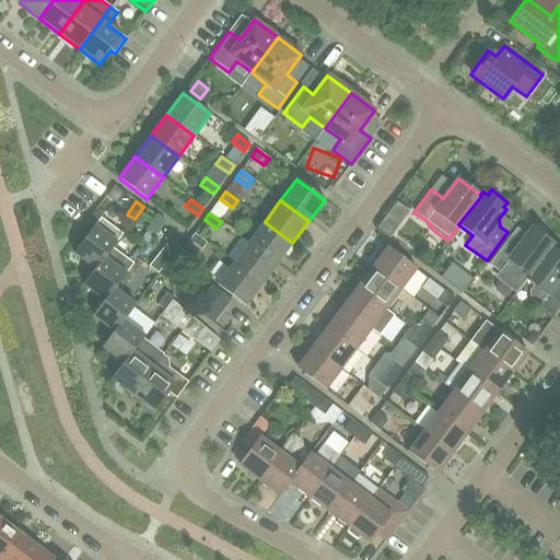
[(113,248),(123,234),(101,218),(73,253),(95,269),(105,257),(105,258),(113,248)]
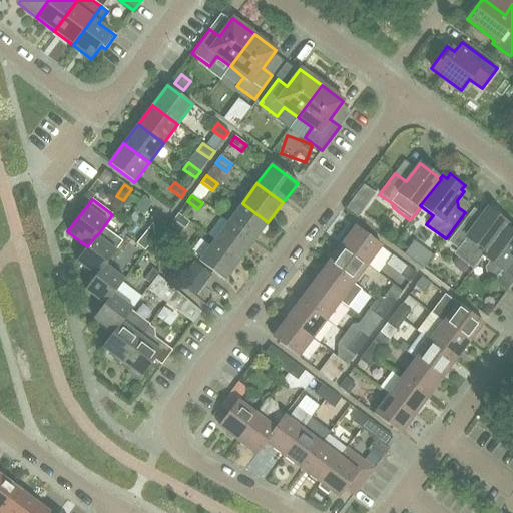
[(150,203),(143,199),(135,210),(142,215),(150,203)]
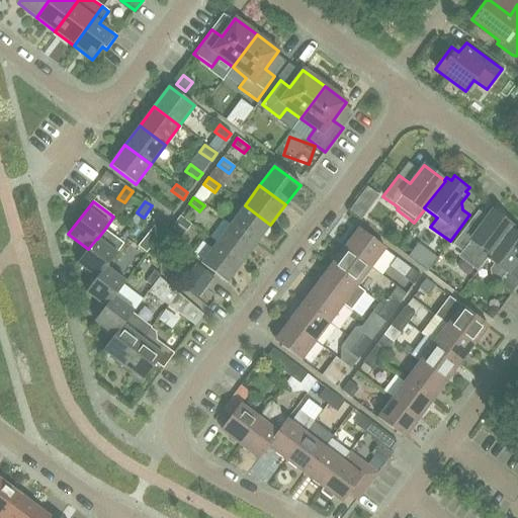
[(364,210),(353,202),(347,209),(359,219),(364,210)]
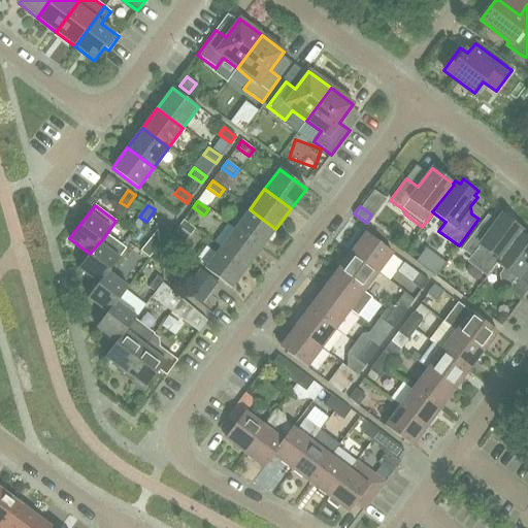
[(261,249),(275,229),(250,209),(235,229),(261,249)]
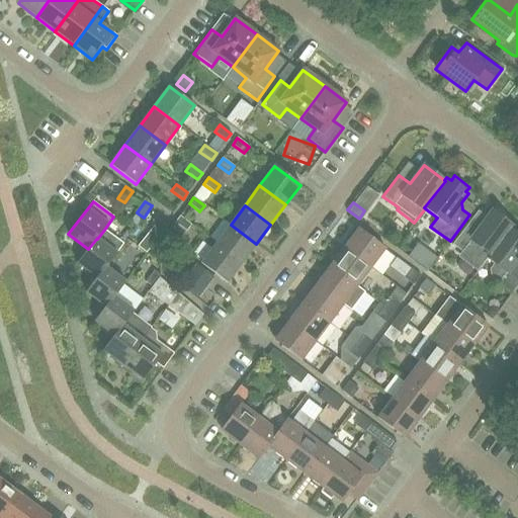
[(512,227),(504,220),(504,218),(503,214),(502,212),(500,211),(498,210),(495,210),(493,211),(477,233),(466,226),(452,245),(468,257),(480,252),(482,249),(490,255),(509,229),(510,230),(512,227)]
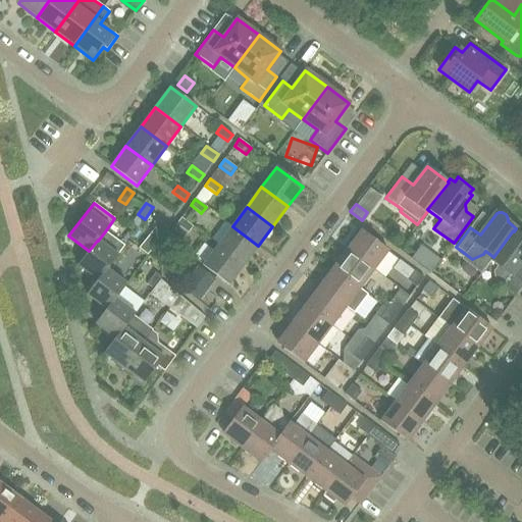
[(193,226),(181,218),(176,224),(188,233),(193,226)]
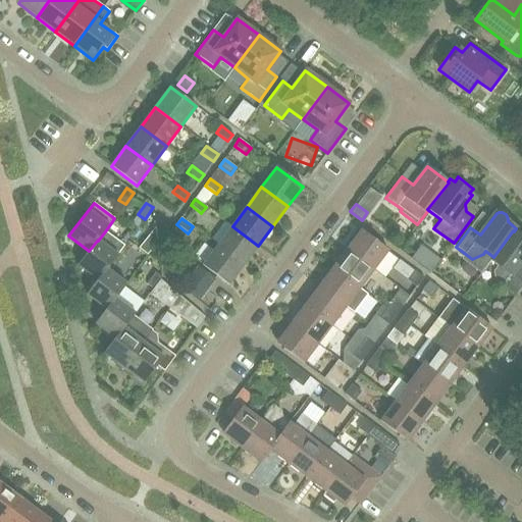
[(258,246),(232,226),(217,246),(244,265),(258,246)]
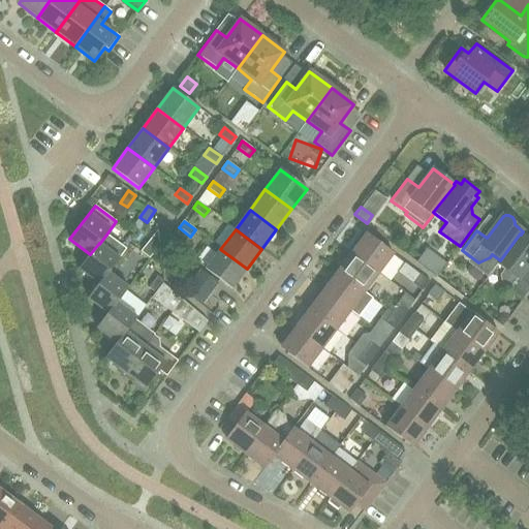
[(393,254),(366,234),(351,253),(378,274),(393,254)]
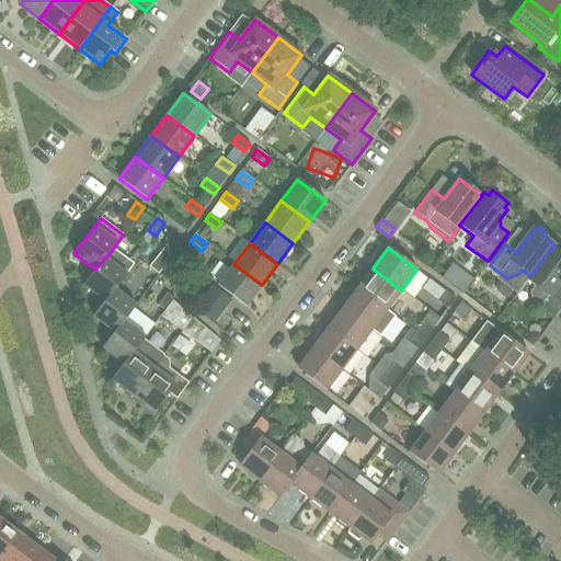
[(559,283),(560,279),(560,254),(552,249),(551,248),(530,276),(527,279),(536,285),(530,292),(531,302),(553,319),(560,308),(560,288),(559,287),(559,283)]
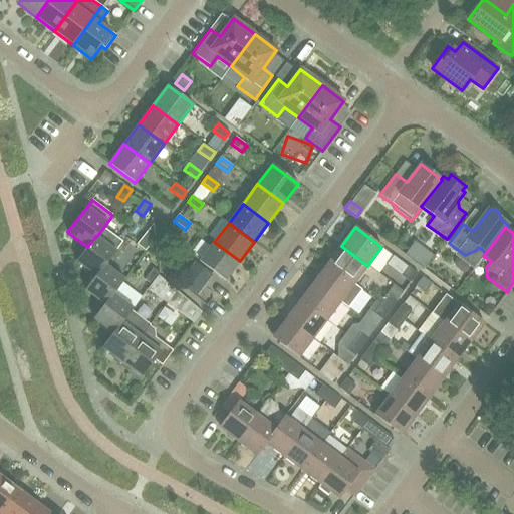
[(105,265),(115,251),(122,242),(103,228),(96,237),(96,236),(87,247),(76,261),(95,275),(96,276),(104,265),(105,265)]
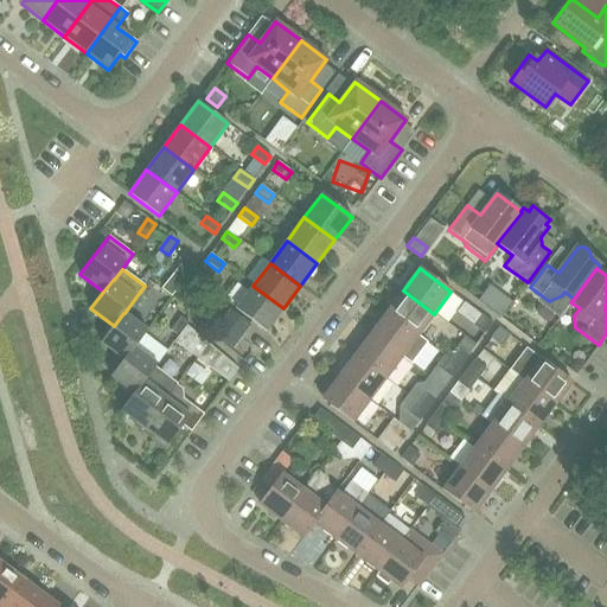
[(183,282),(176,276),(165,289),(173,295),(183,282)]
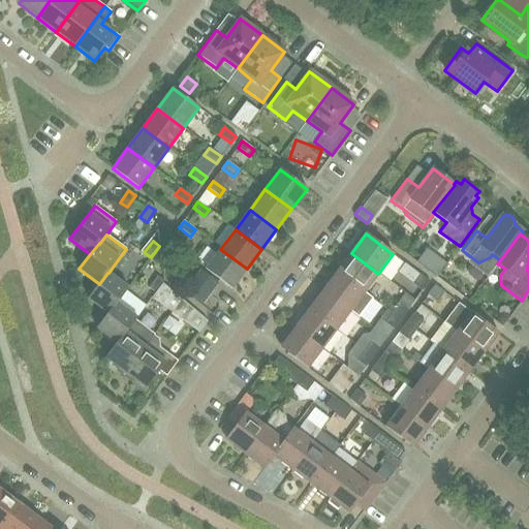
[(247,269),(220,249),(205,270),(231,289),(247,269)]
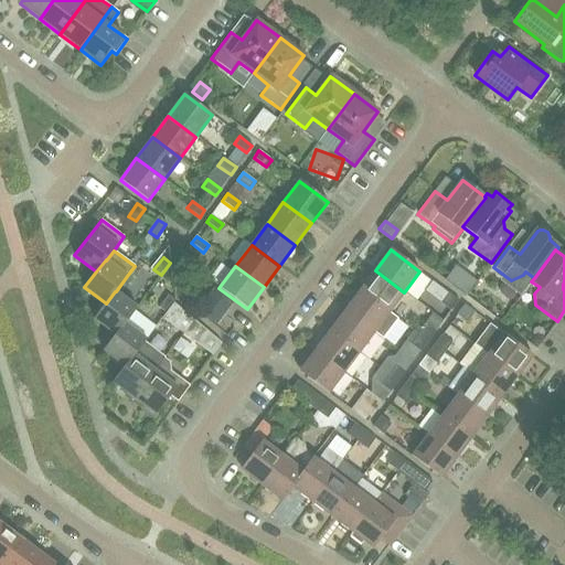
[(404,292),(375,270),(360,290),(388,312),(404,292)]
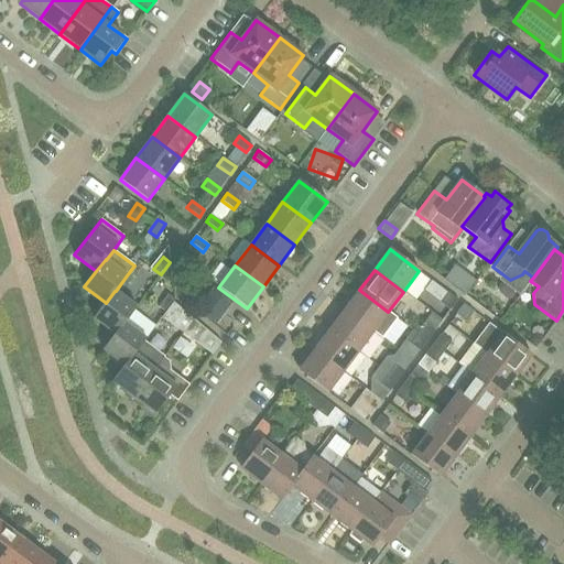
[(231,302),(214,290),(198,310),(216,323),(231,302)]
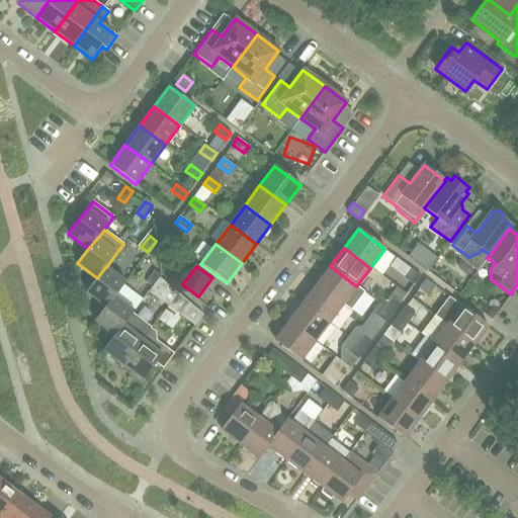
[(356,286),(330,266),(317,284),(343,305),(343,304),(352,310),(365,292),(356,286)]
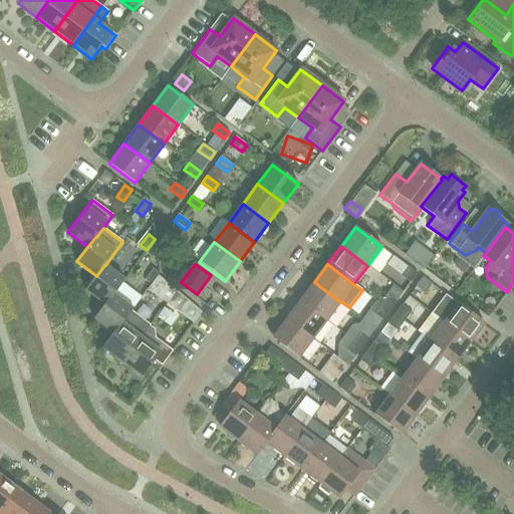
[(124,280),(105,265),(104,265),(96,276),(95,275),(85,290),(104,304),(104,305),(113,294),(124,280)]
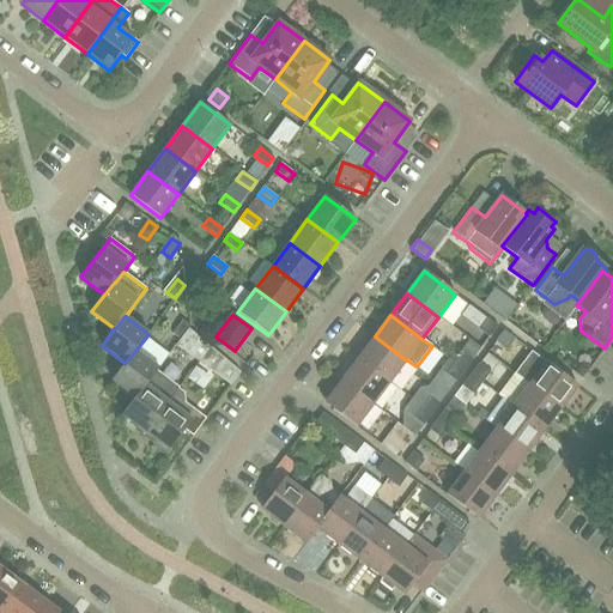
[(498,326),(486,317),(478,329),(489,338),(498,326)]
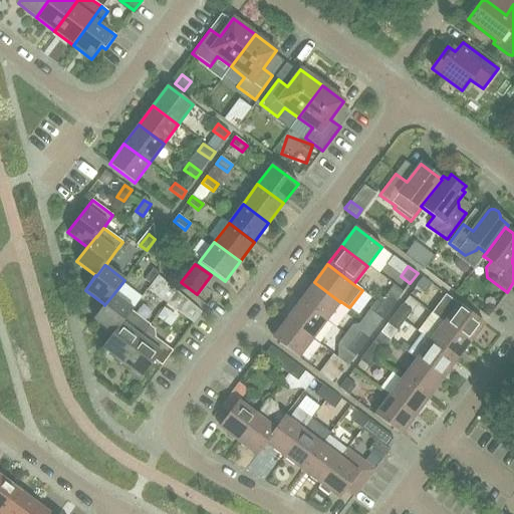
[(158,275),(159,274),(159,273),(153,269),(144,280),(151,285),(158,275)]
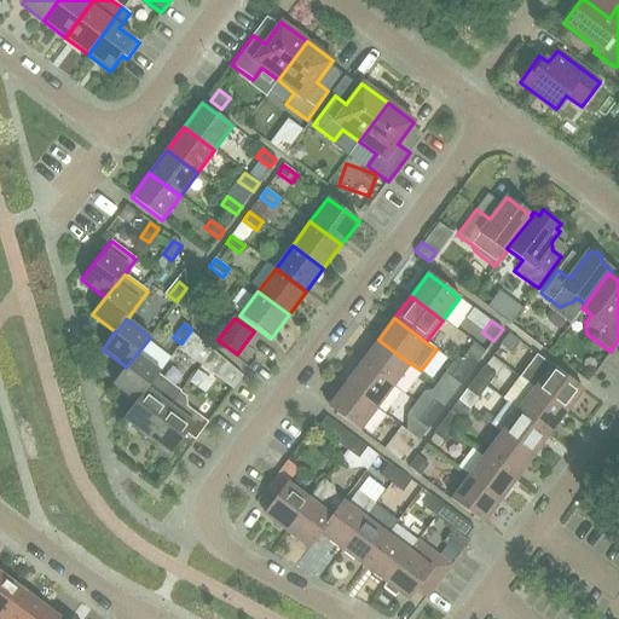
[(190,331),(181,343),(179,347),(202,364),(212,350),(204,343),(190,331)]
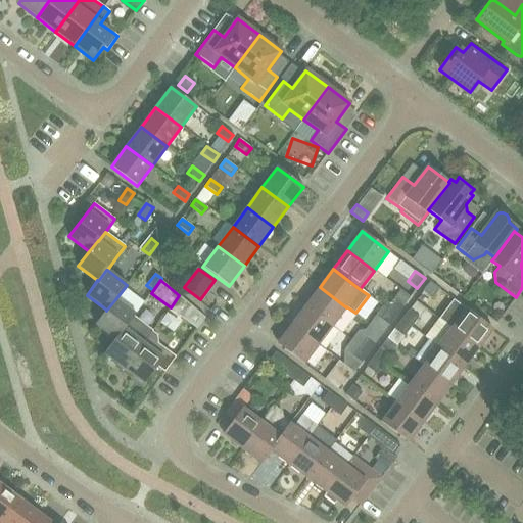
[(439,289),(429,282),(422,291),(432,299),(439,289)]
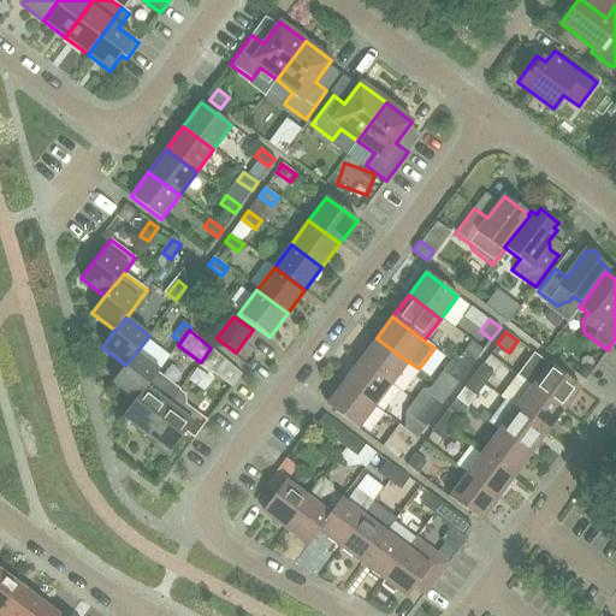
[(408,362),(377,338),(360,361),(391,384),(408,362)]
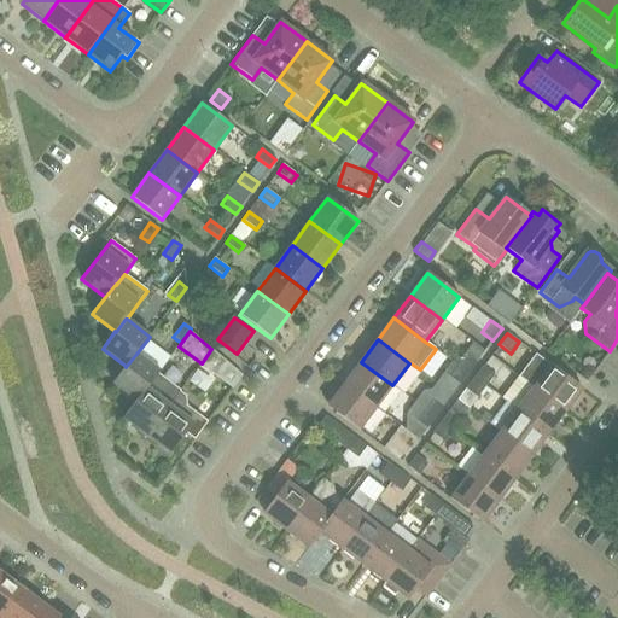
[(211,349),(202,363),(223,383),(232,389),(242,375),(234,369),(211,349)]
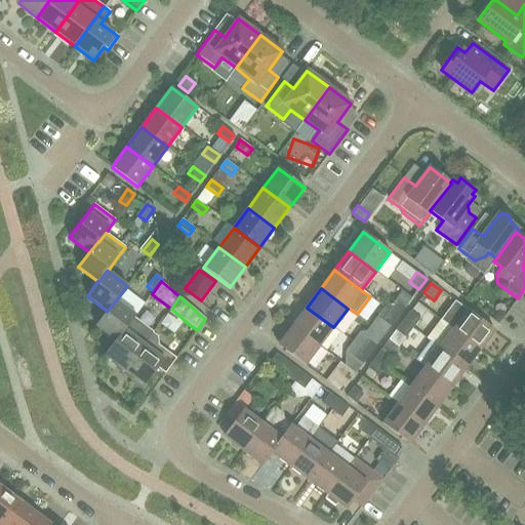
[(125,330),(133,319),(135,316),(116,300),(107,312),(107,311),(95,326),(115,340),(116,340),(124,329),(125,330)]
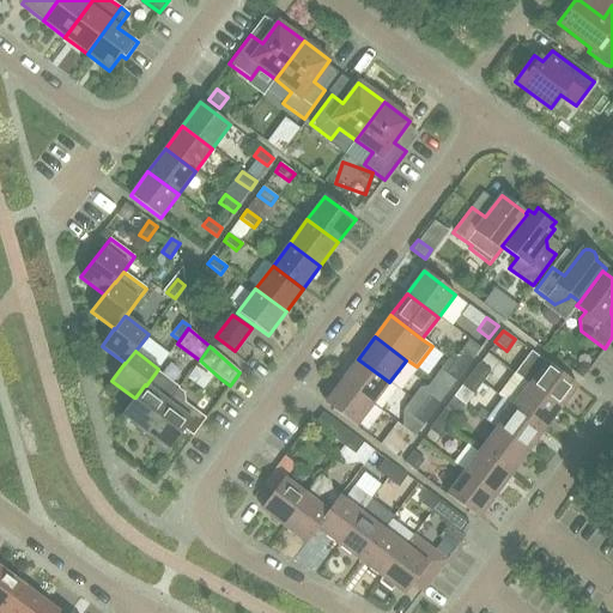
[(453,362),(465,370),(473,359),(461,351),(453,362)]
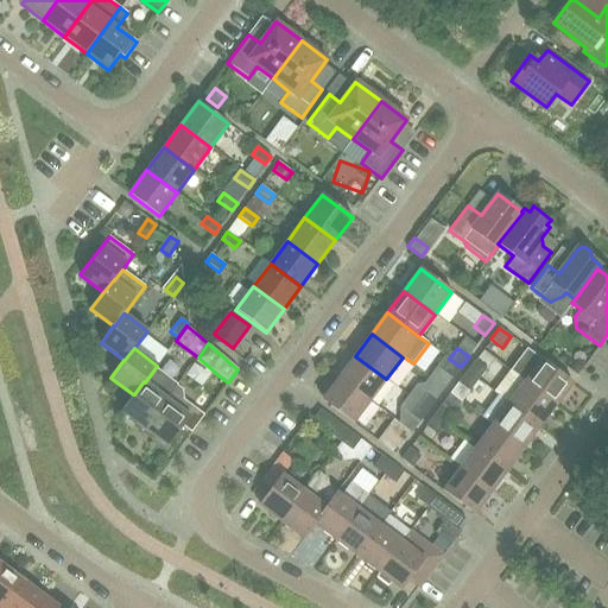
[(494,377),(508,365),(493,348),(479,361),(494,377)]
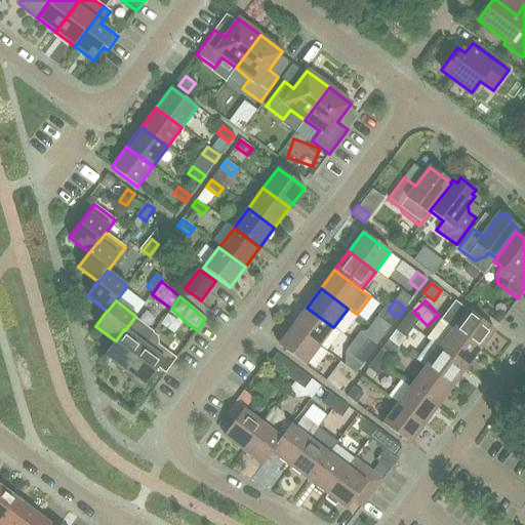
[(480,350),(494,330),(468,311),(455,300),(441,319),(454,328),(453,329),(480,350)]
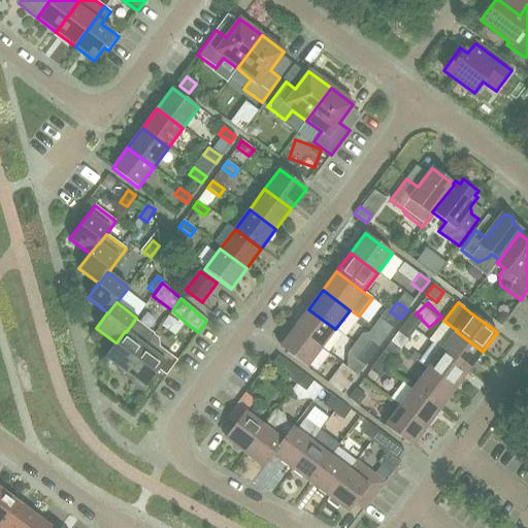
[(335,329),(308,309),(294,328),(321,349),(335,329)]
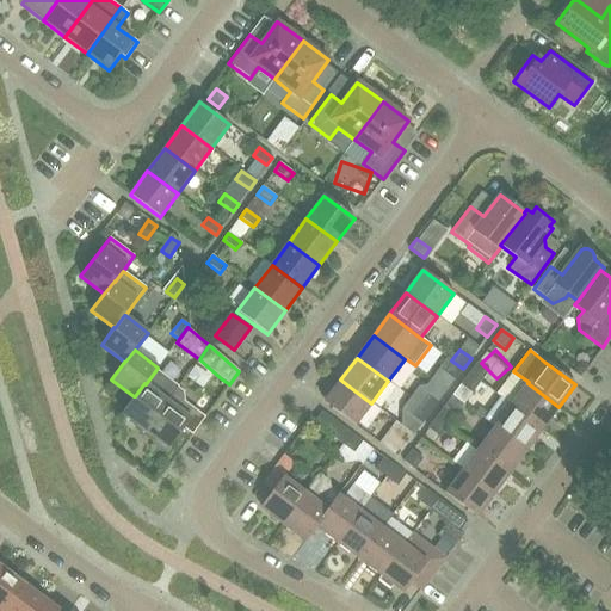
[(455,381),(463,369),(451,360),(443,372),(455,381)]
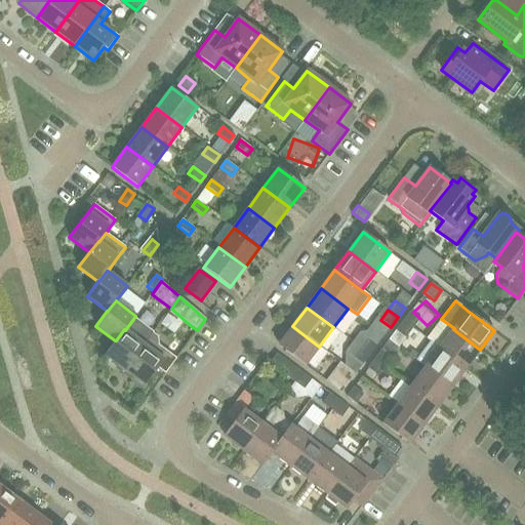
[(403,321),(412,328),(419,319),(410,312),(403,321)]
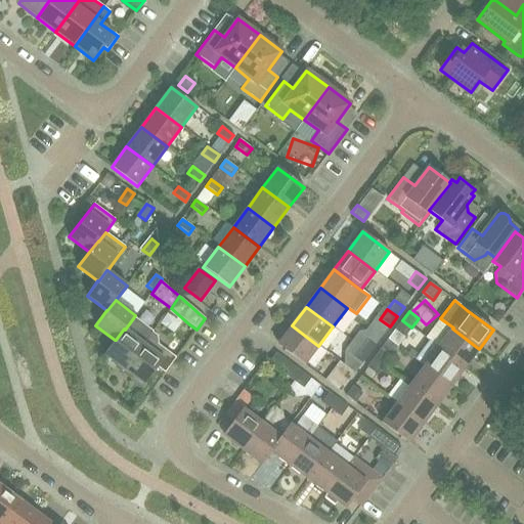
[(124,369),(153,332),(133,318),(125,330),(124,329),(116,340),(115,340),(103,354),(124,369)]
